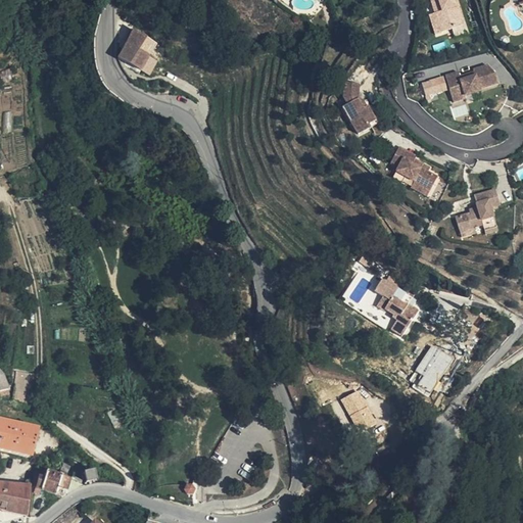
[(455,21),(463,18),(457,0),(435,0),(438,11),(435,12),(440,31),(455,27),(455,21)]
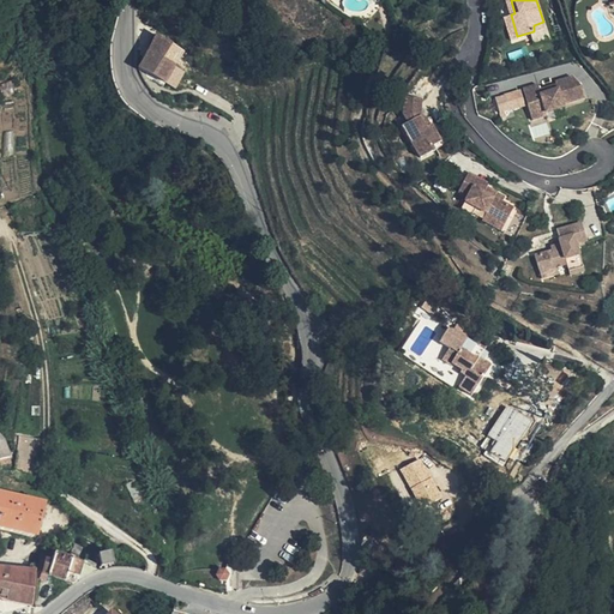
[(511,38),(517,36),(511,14),(505,17),(511,38)]
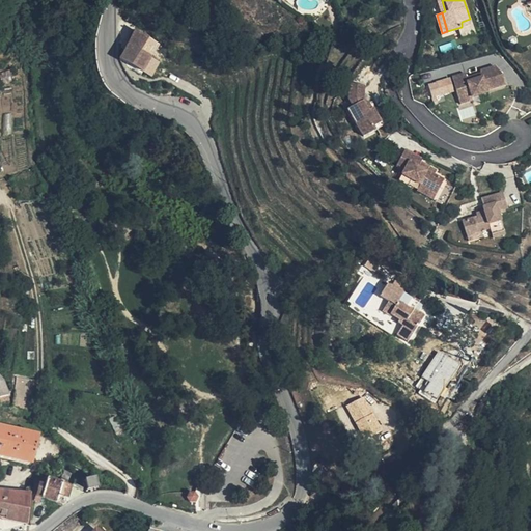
[(147,39),(135,31),(119,61),(141,73),(149,58),(140,53),(147,39)]
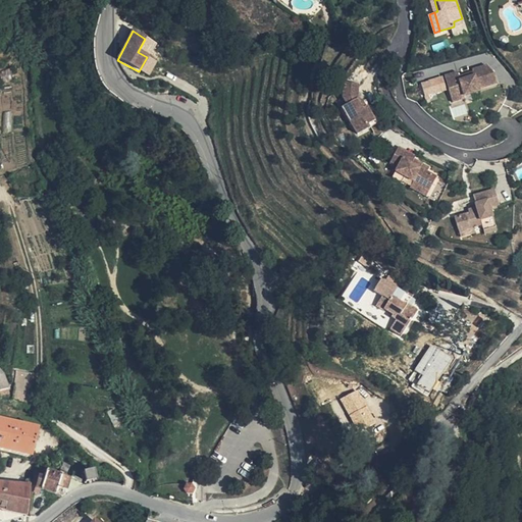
[(459,79),(458,75),(456,71),(444,75),(453,101),(465,97),(465,94),(479,90),(478,87),(496,82),(492,70),(485,64),(472,68),(472,70),(474,73),(459,79)]
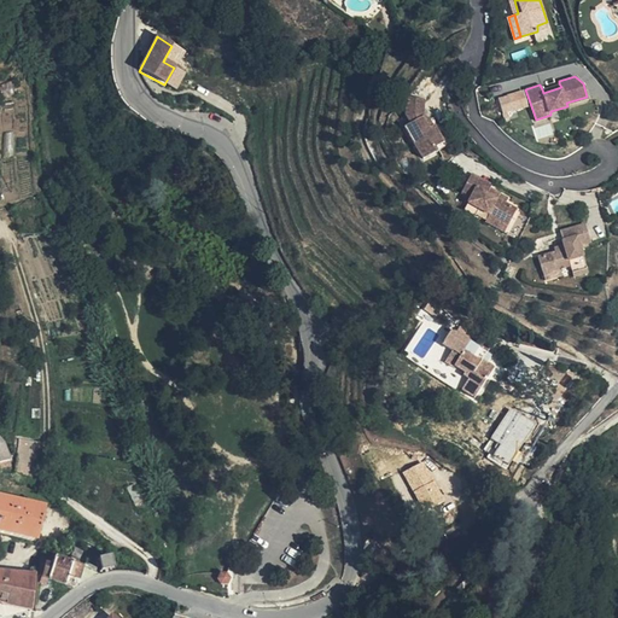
[(559,83),(542,89),(543,93),(561,87),(559,83)]
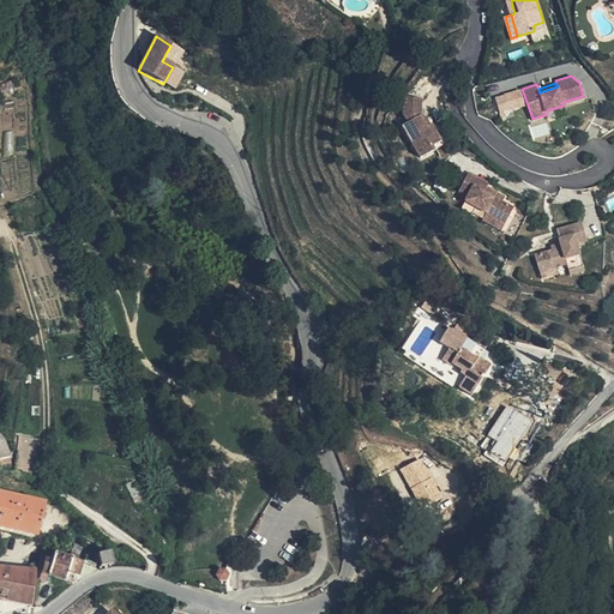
[(178,86),(180,101),(192,98),(190,84),(178,86)]
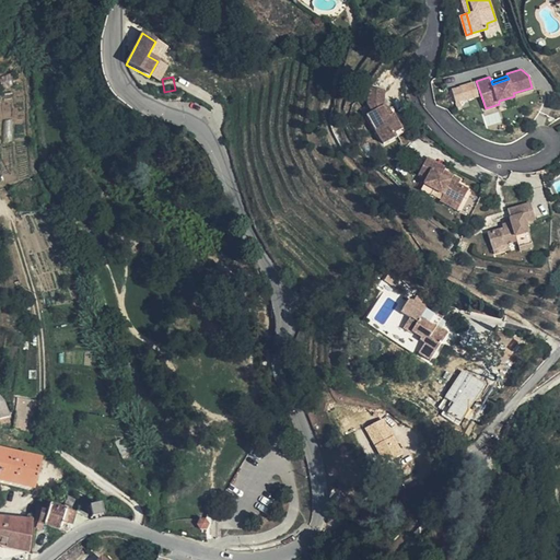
[(451,86),(455,105),(479,98),(475,81),(451,86)]
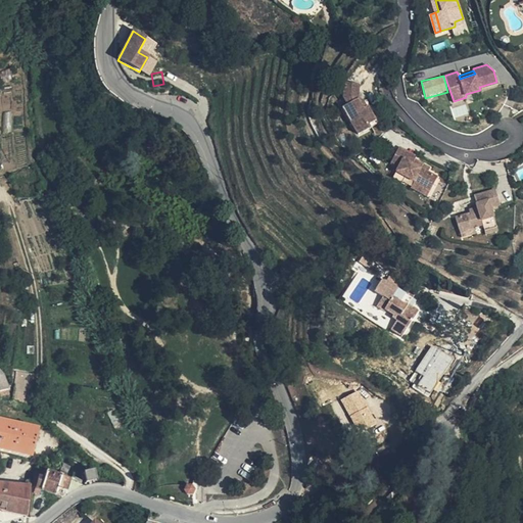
[(367,103),(366,104),(363,105),(361,101),(358,96),(360,83),(345,80),(343,93),(346,100),(341,103),(355,132),(368,126),(366,123),(374,119),(367,103)]
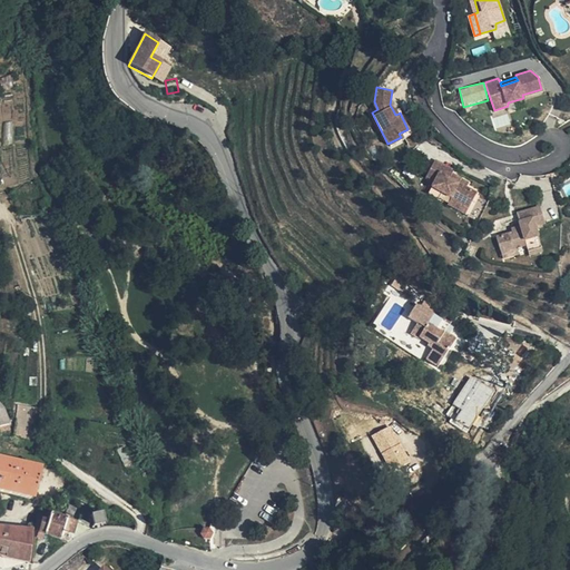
[(167,94),(170,102),(182,102),(178,91),(167,94)]
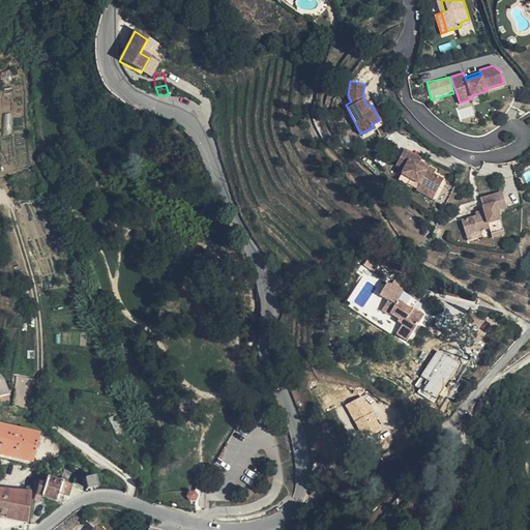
[(427,172),(431,160),(421,157),(422,154),(405,147),(399,163),(407,166),(402,179),(421,187),(438,195),(444,178),(433,174),(427,172)]
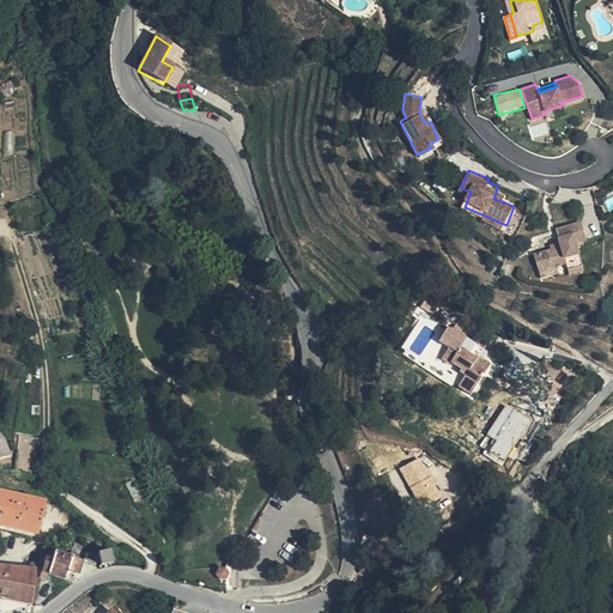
[(505,189),(498,186),(493,199),(501,201),(505,189)]
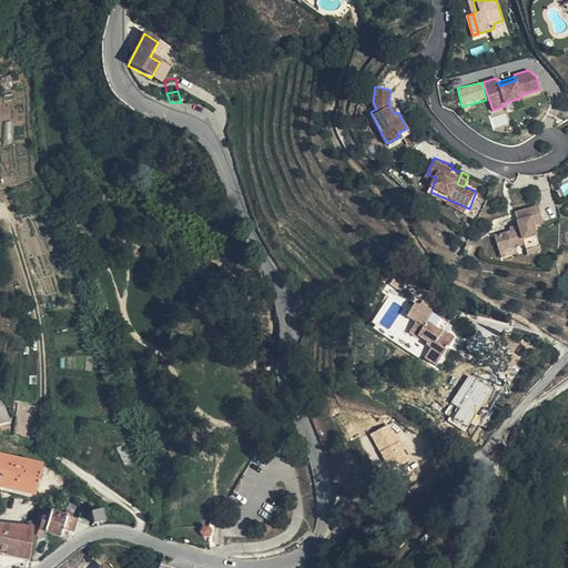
[(469,209),(452,201),(449,208),(467,215),(469,209)]
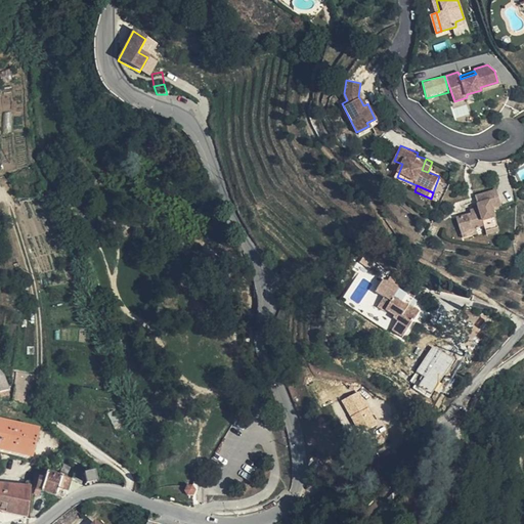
[(475,194),(478,206),(479,210),(470,212),(453,216),(457,228),(481,222),(483,228),(484,232),(496,229),(490,207),(500,205),(496,189),(475,194)]
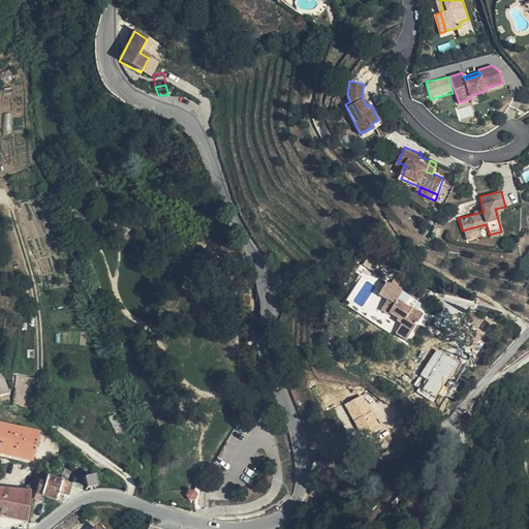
[(463,237),(488,230),(486,224),(462,230),(463,237)]
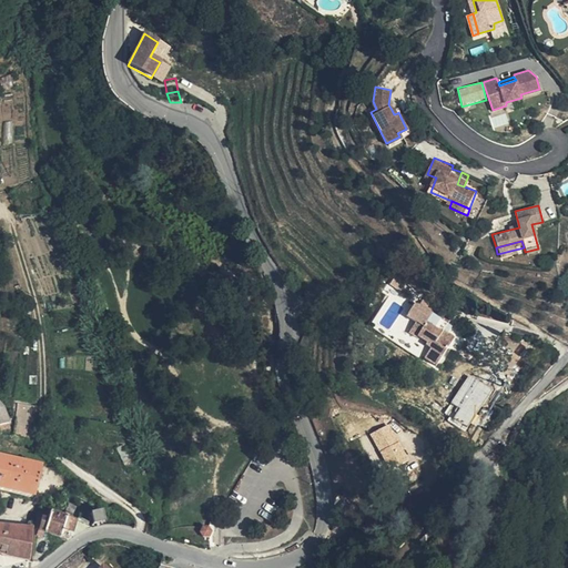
[(442,337),(447,324),(416,304),(407,318),(416,324),(409,334),(417,340),(418,337),(421,335),(429,341),(427,343),(425,346),(426,347),(424,348),(428,352),(424,359),(430,365),(435,363),(440,362),(454,340),(448,335),(445,340),(442,337)]
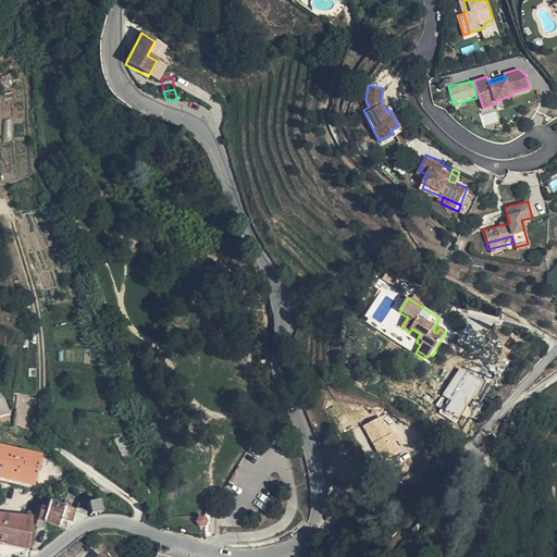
[(444,322),(438,318),(433,331),(436,333),(440,329),(444,322)]
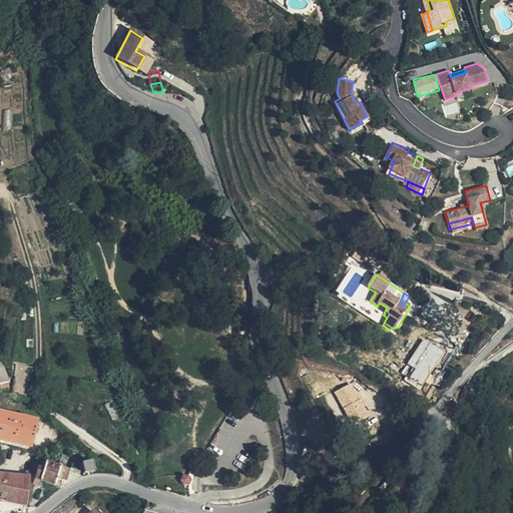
[(421,338),(408,365),(415,368),(410,377),(425,385),(443,349),(421,338)]
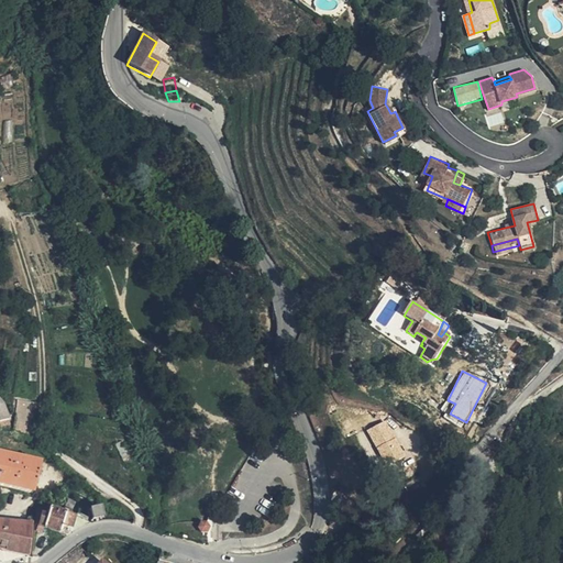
[(36,403),(17,399),(13,432),(30,440),(36,403)]
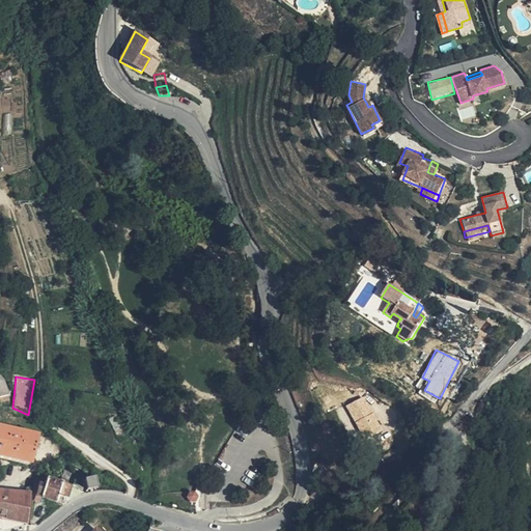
[(369,414),(372,423),(379,421),(375,411),(369,414)]
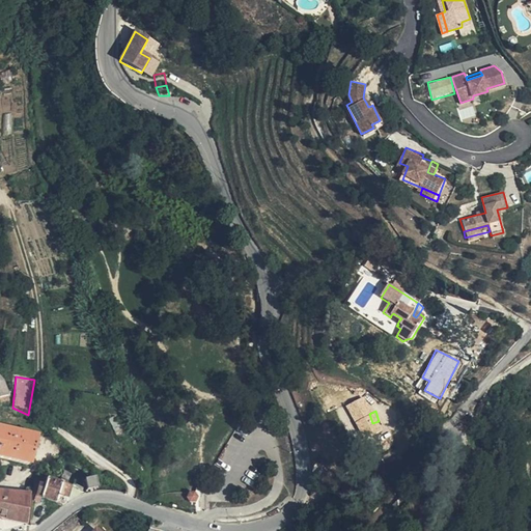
[(367,425),(372,423),(369,414),(364,416),(367,425)]
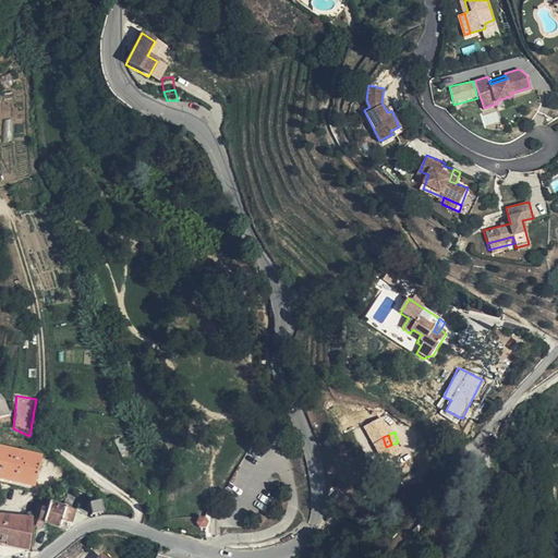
[(39,459),(0,448),(0,480),(32,488),(39,459)]
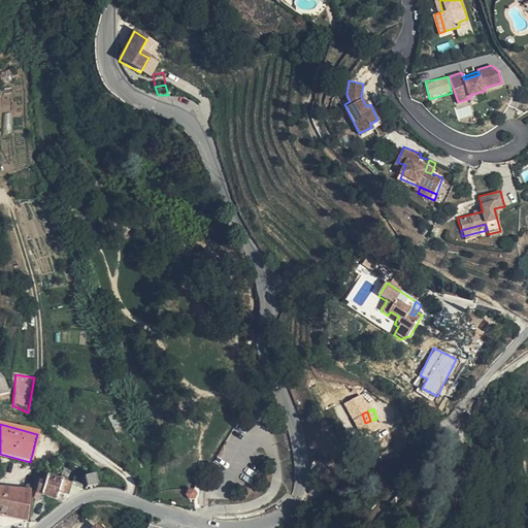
[(337,446),(326,451),(331,461),(330,461),(333,466),(344,460),(337,446)]
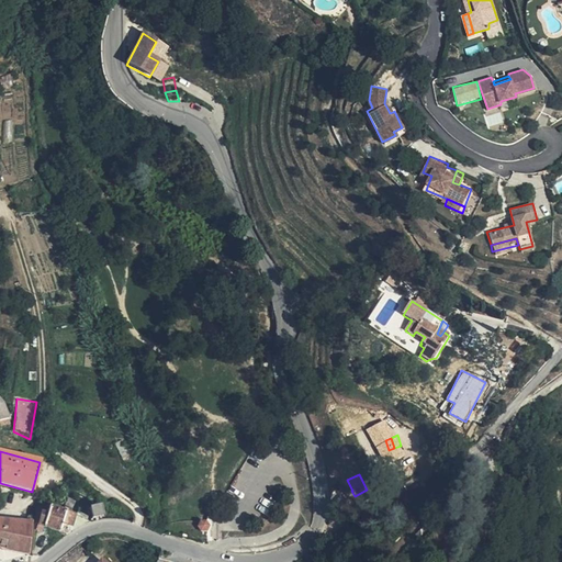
[(85,525),(90,523),(75,516),(54,508),(44,504),(38,506),(37,513),(34,525),(37,525),(36,529),(42,530),(43,527),(66,535),(68,532),(72,519),(85,525)]
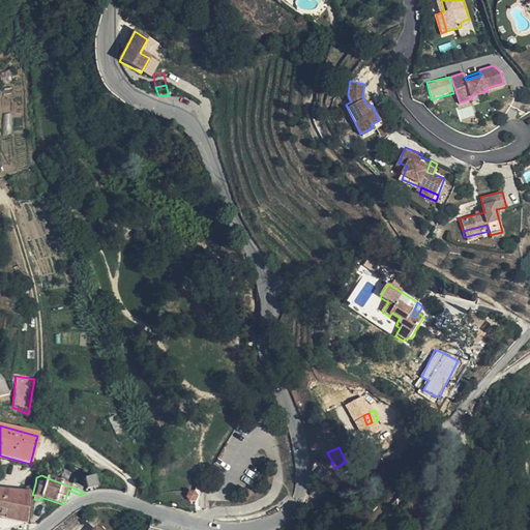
[(96,487),(95,482),(94,477),(85,479),(87,490),(96,487)]
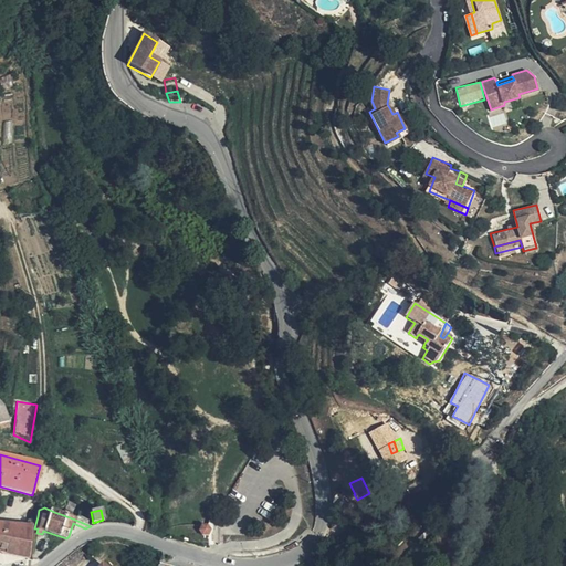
[(69,536),(85,528),(73,523),(69,536)]
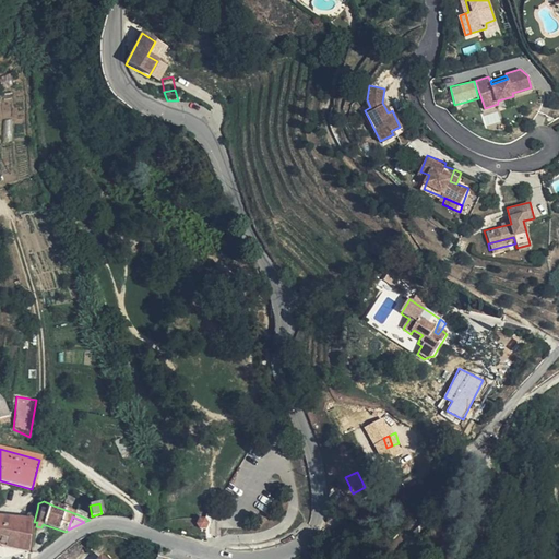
[(0,544),(27,546),(28,520),(0,518),(0,544)]
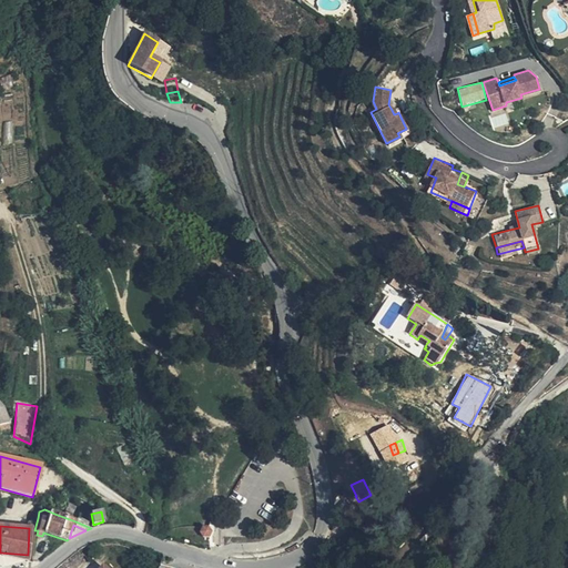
[(67,559),(56,567),(74,567),(85,559),(78,551),(67,559)]
